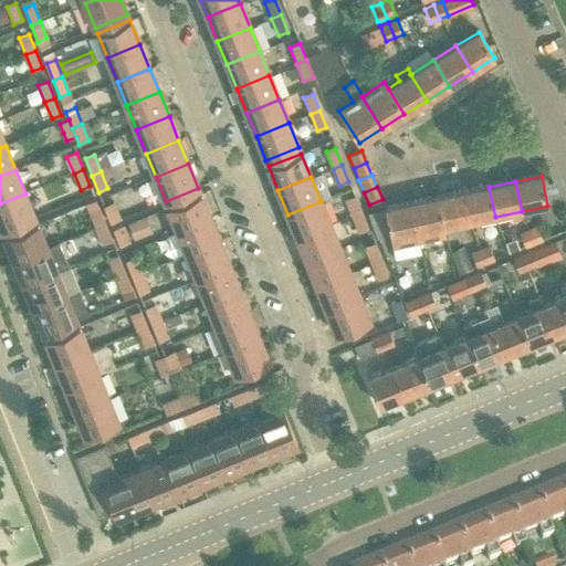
[(469,222),(495,217),(489,187),(463,192),(469,222)]
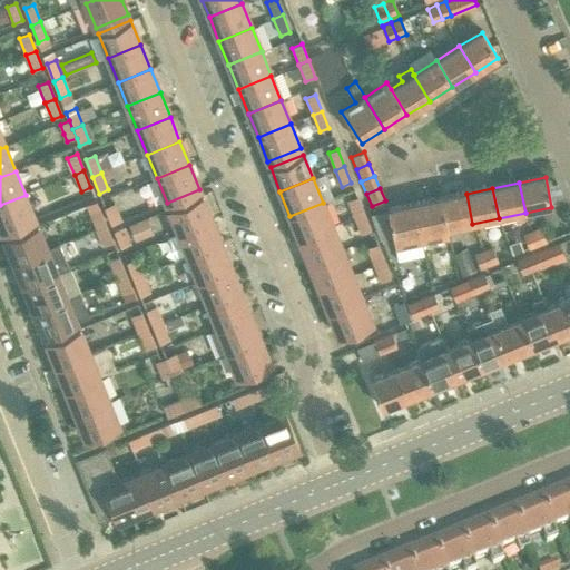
[(446,229),(472,224),(467,194),(440,199),(446,229)]
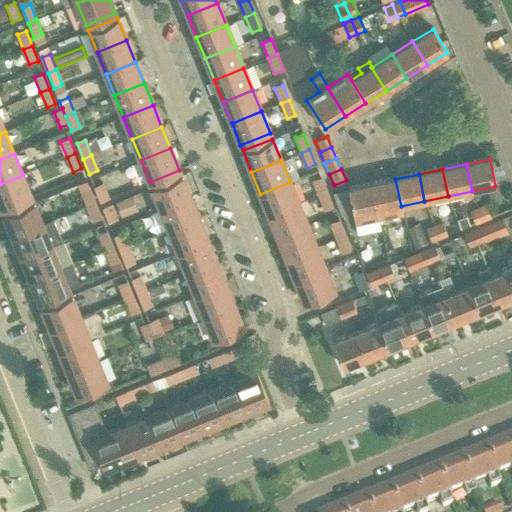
[(0,204),(2,209),(31,197),(23,175),(0,184),(0,204)]
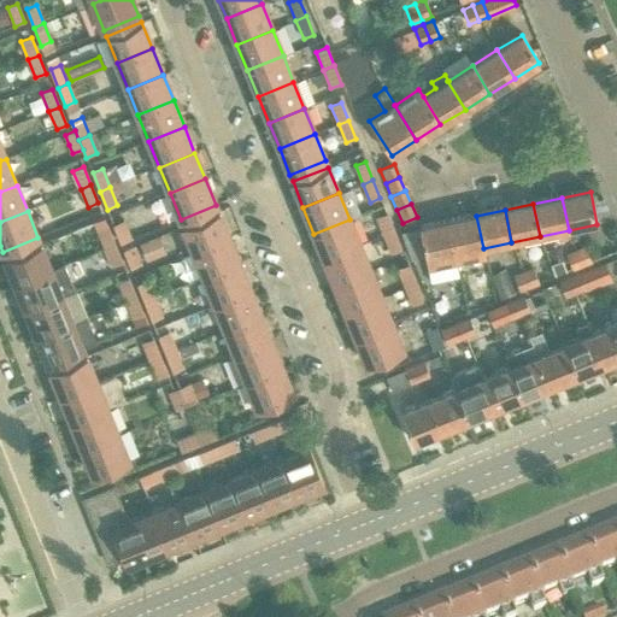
[(194,252),(229,238),(218,211),(183,225),(194,252)]
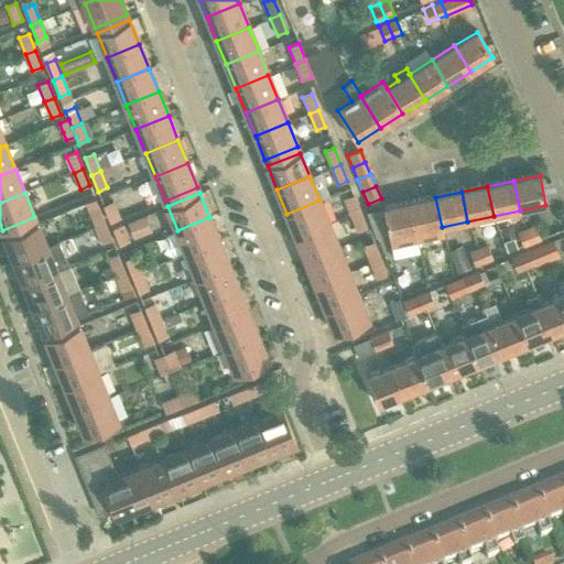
[(350,215),(360,212),(354,195),(344,198),(350,215)]
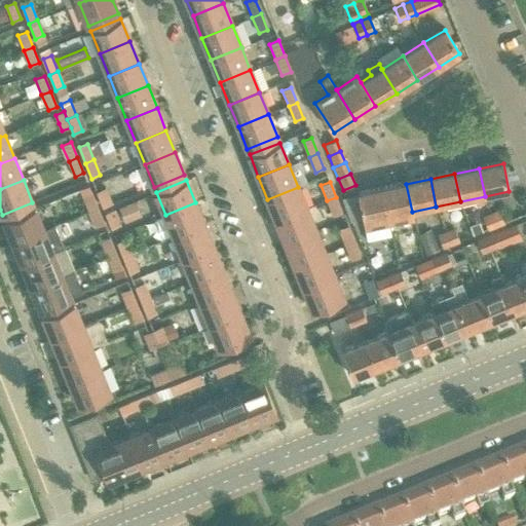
[(413,218),(412,212),(406,184),(381,189),(389,223),(413,218)]
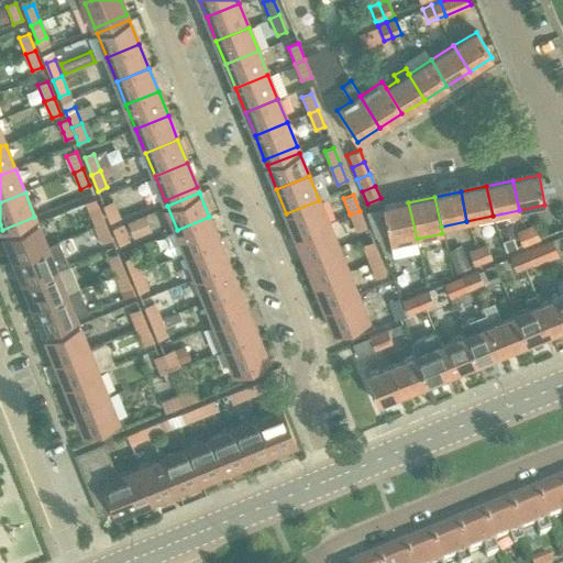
[(296,236),(328,223),(319,200),(286,213),(296,236)]
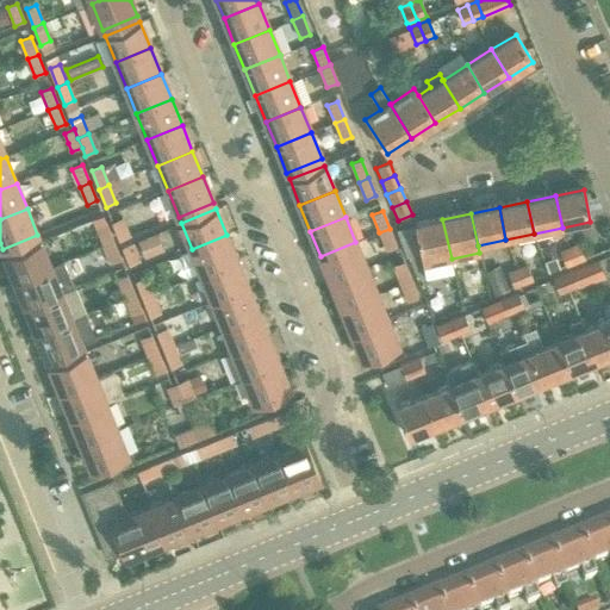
[(119,241),(130,237),(123,218),(112,223),(119,241)]
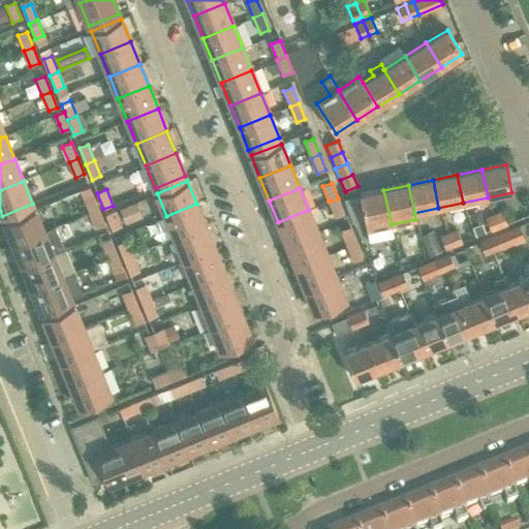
[(383,190),(360,195),(367,229),(392,224),(383,190)]
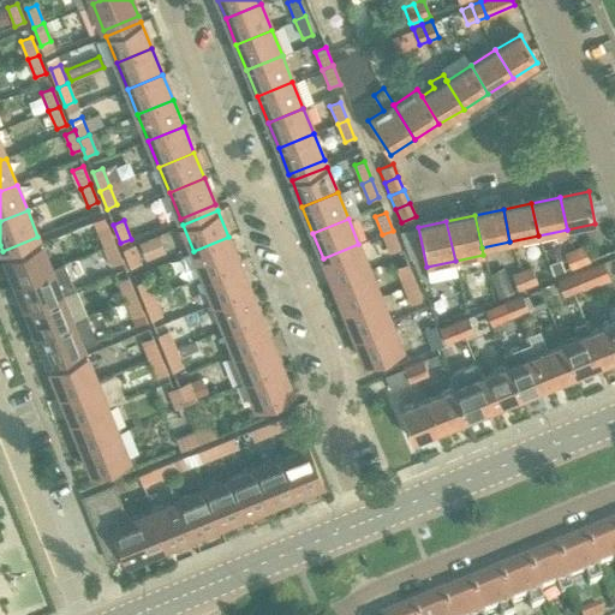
[(105,249),(114,244),(107,226),(97,231),(105,249)]
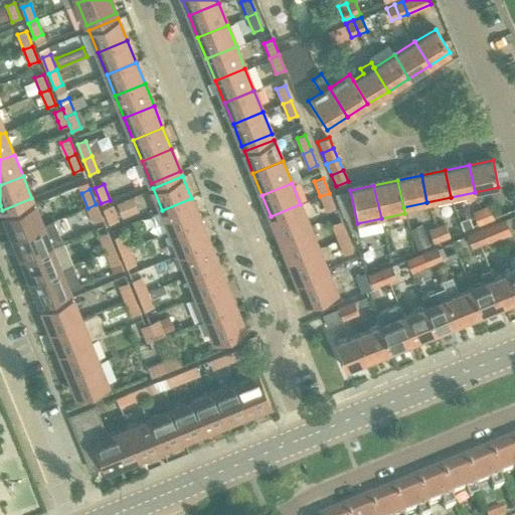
[(326,212),(335,208),(329,193),(320,196),(326,212)]
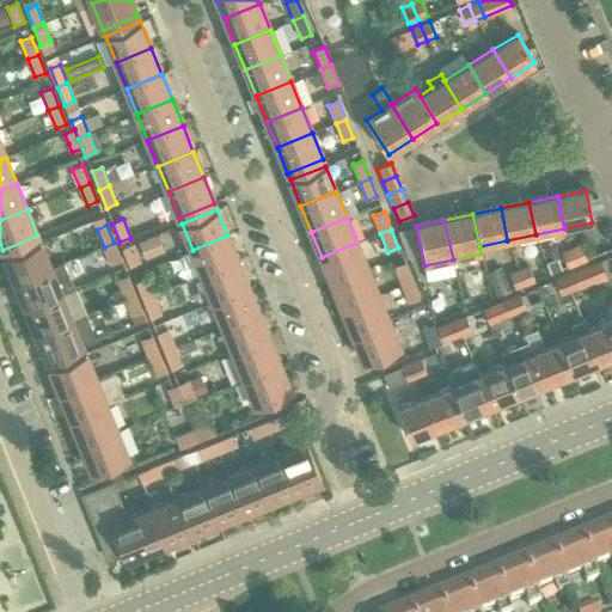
[(146,259),(165,251),(158,233),(139,242),(146,259)]
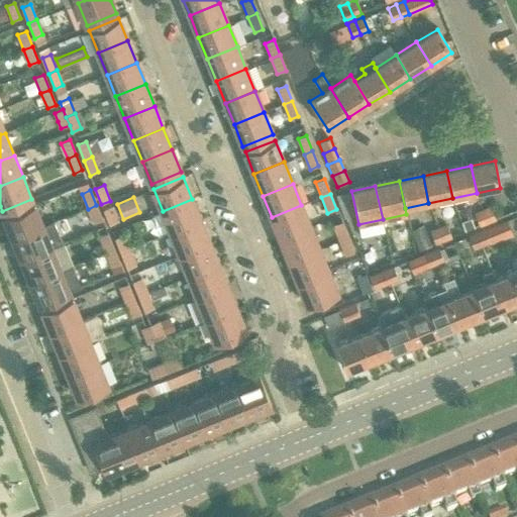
[(172,233),(201,221),(192,199),(163,211),(172,233)]
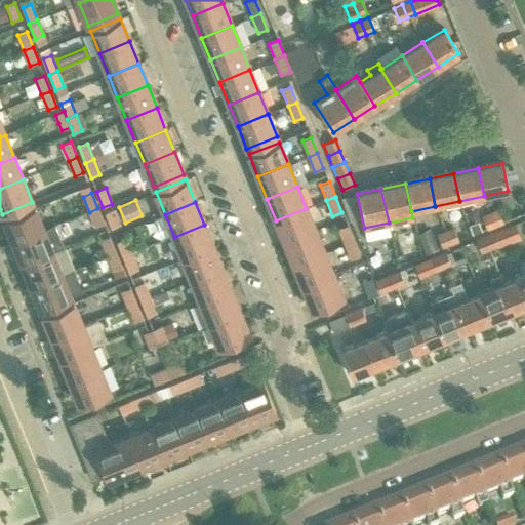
[(13,243),(44,231),(35,208),(4,220),(13,243)]
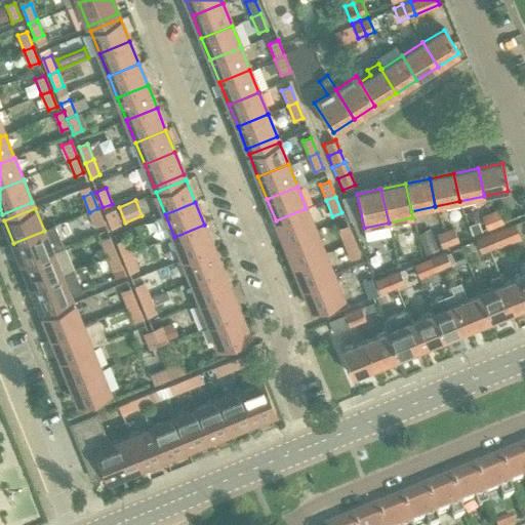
[(95,228),(104,224),(97,208),(89,212),(95,228)]
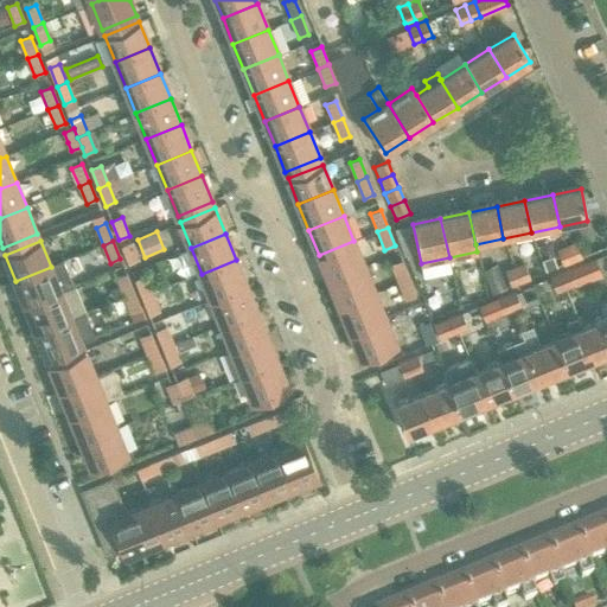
[(330,281),(364,267),(353,241),(319,255),(330,281)]
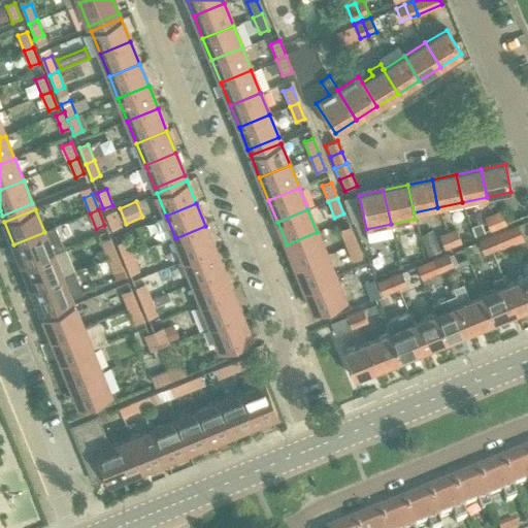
[(498,227),(506,223),(500,209),(492,213),(498,227)]
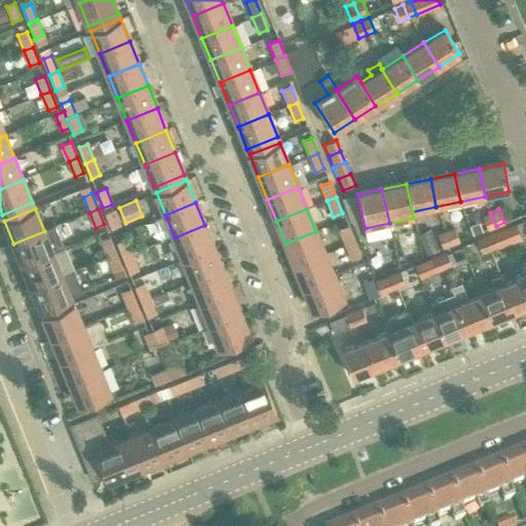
[(112,229),(120,225),(114,210),(106,214),(112,229)]
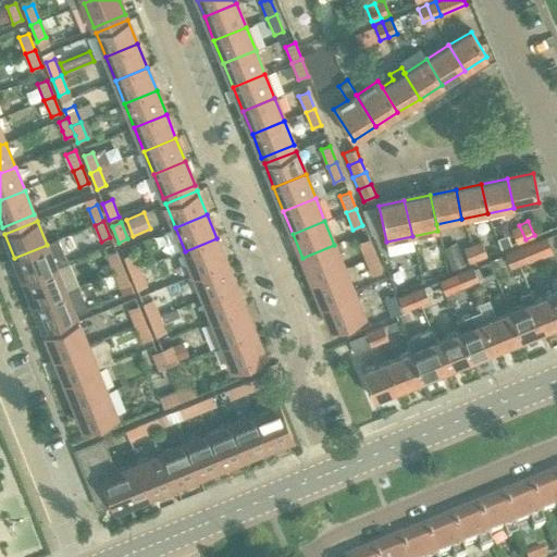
[(519,225),(510,229),(511,230),(516,243),(525,239),(519,225)]
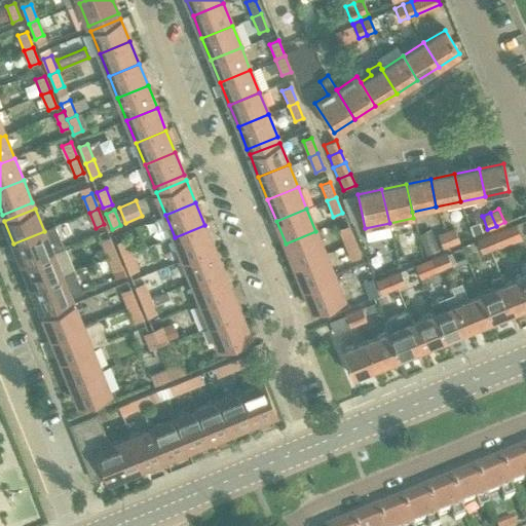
[(512,226),(493,233),(497,246),(498,247),(498,248),(521,238),(515,224),(512,226)]
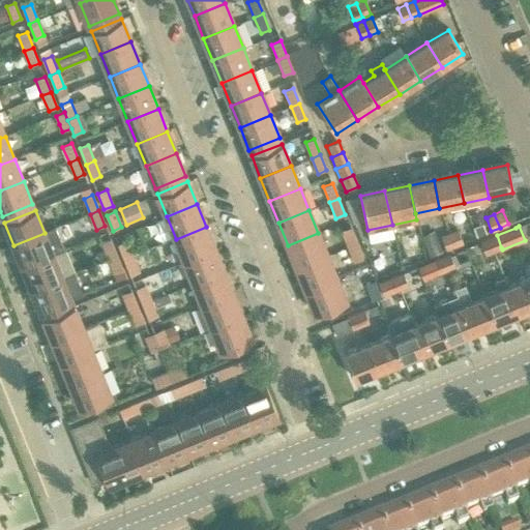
[(184,261),(215,248),(206,227),(176,239),(184,261)]
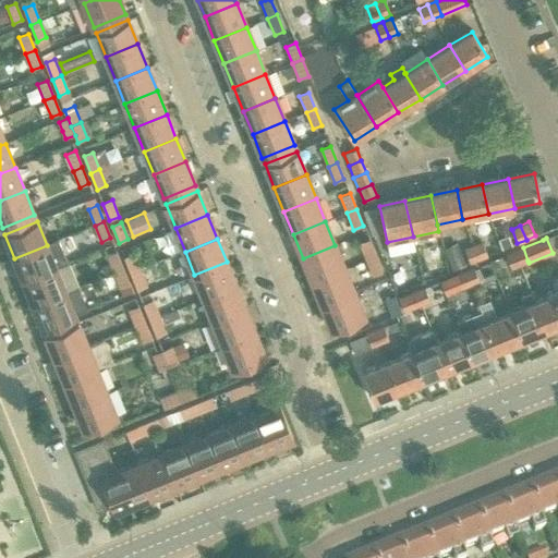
[(47,245),(14,258),(24,281),(56,268),(68,263),(59,240),(47,245)]
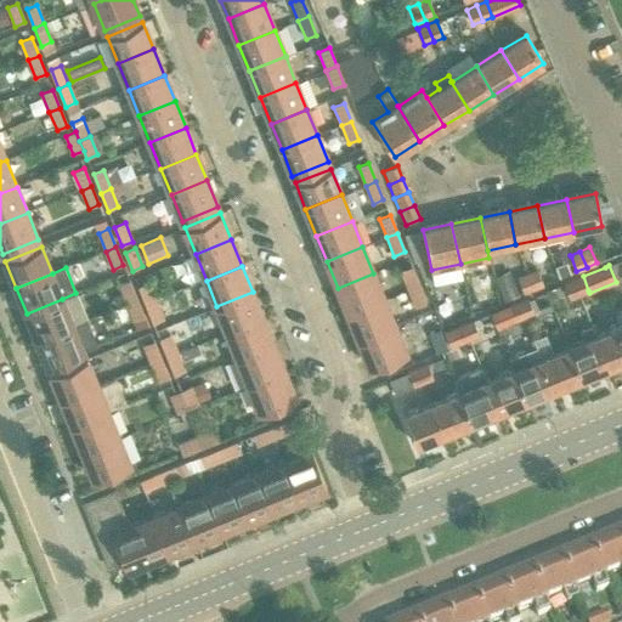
[(408,289),(418,286),(411,267),(401,271),(408,289)]
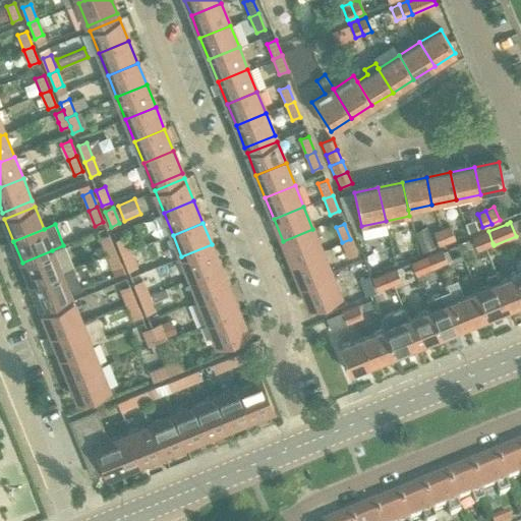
[(447,242),(455,238),(449,225),(441,229),(447,242)]
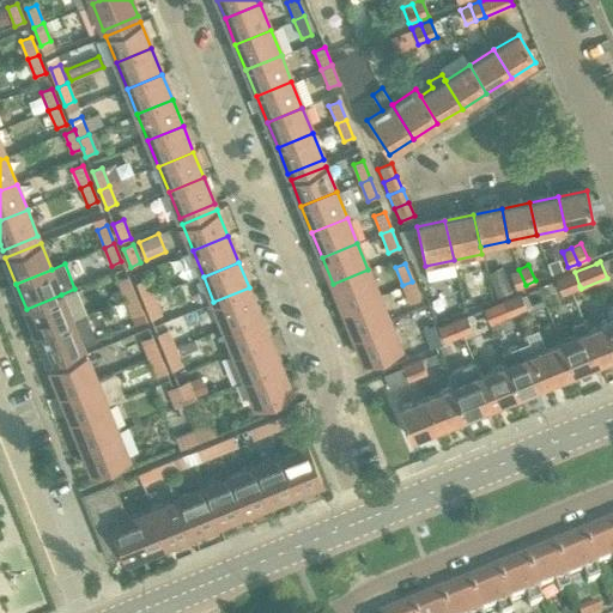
[(502,266),(487,272),(497,297),(511,291),(502,266)]
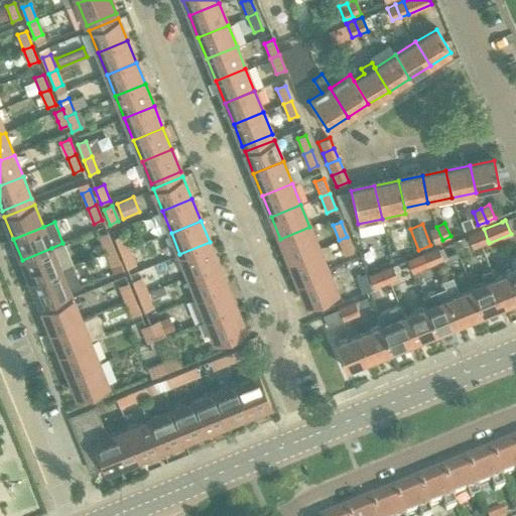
[(289,261),(318,249),(309,227),(280,239),(289,261)]
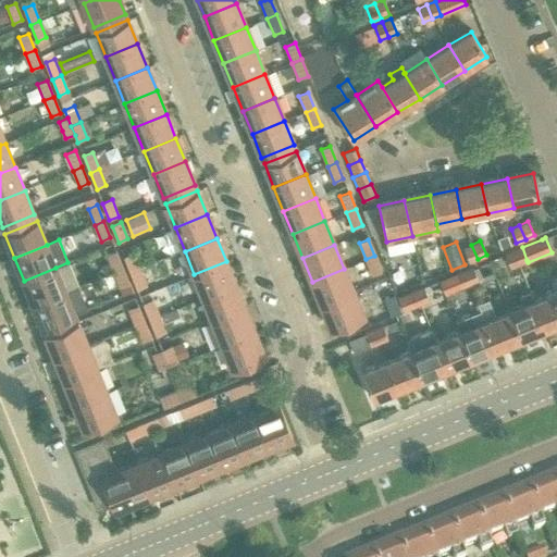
[(471,245),(462,248),(469,262),(478,259),(471,245)]
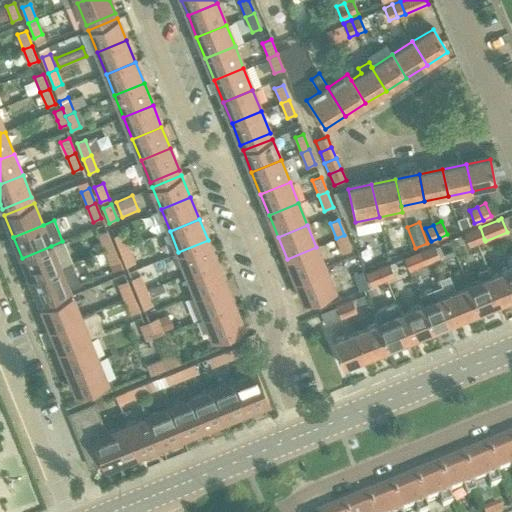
[(485,240),(484,239),(480,227),(471,230),(476,244),(485,240)]
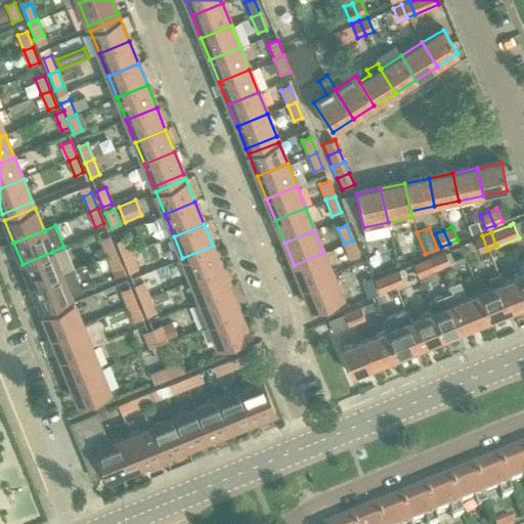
[(482,235),(474,239),(480,253),(487,250),(482,235)]
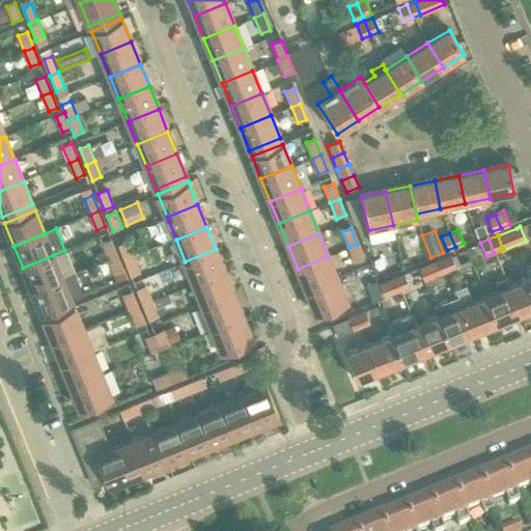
[(108,259),(117,255),(111,240),(102,243),(108,259)]
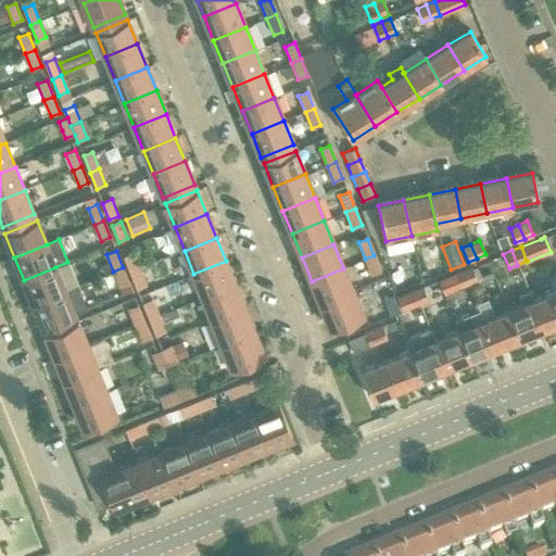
[(130,273),(140,269),(134,252),(124,256),(130,273)]
